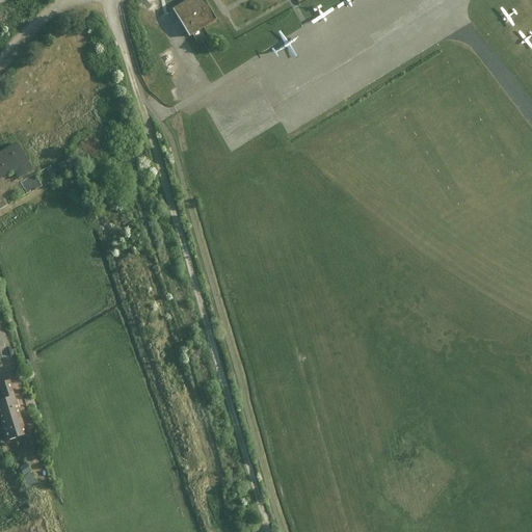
[(204,0),(185,0),(171,8),(188,36),(216,20),(204,0)]
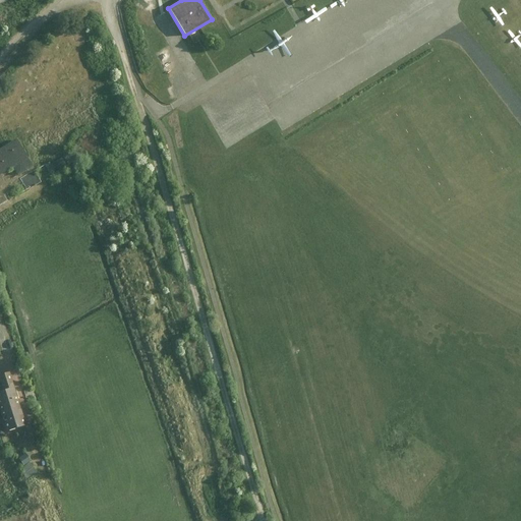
[(30,155),(19,136),(0,147),(0,174),(16,165),(29,186),(41,179),(27,156),(30,155)]
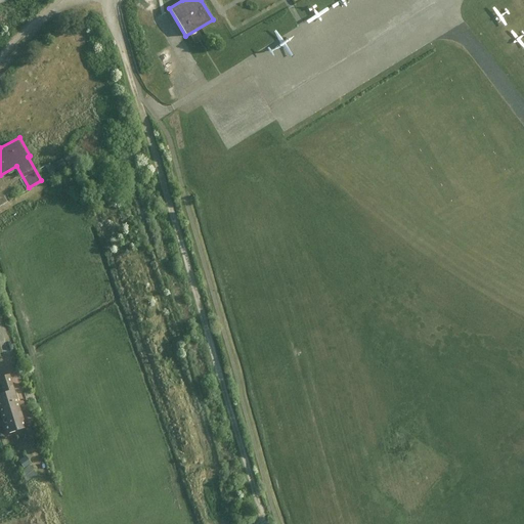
[(26,427),(8,373),(0,375),(0,385),(2,392),(0,393),(0,415),(6,433),(26,427)]
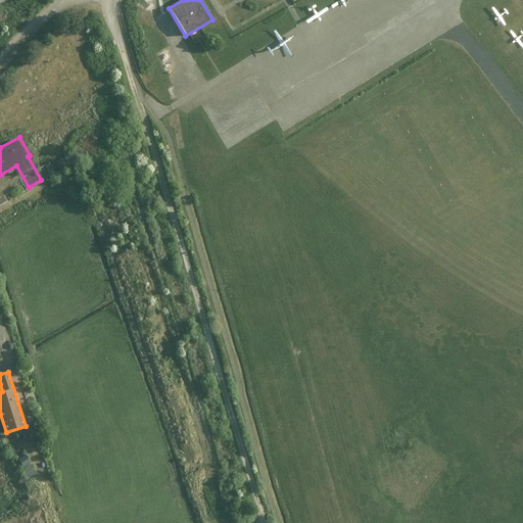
[(29,468),(25,471),(32,480),(41,473),(29,455),(22,460),(29,468)]
